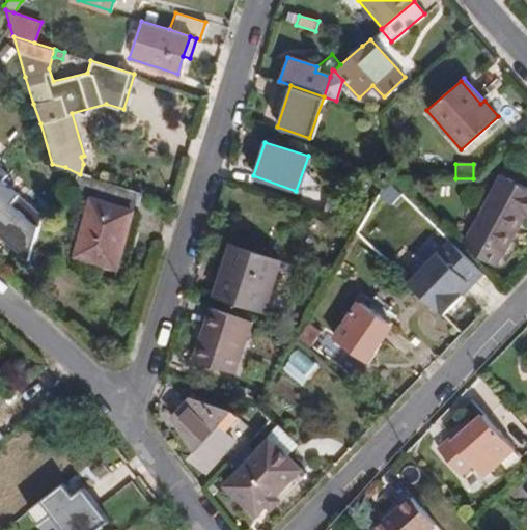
[(114,268),(125,229),(120,228),(126,213),(130,214),(136,192),(74,173),(68,193),(89,200),(73,255),(114,268)]
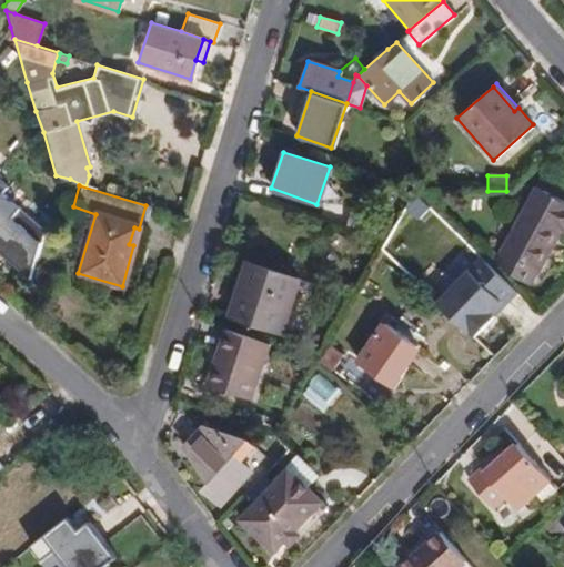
[(563,231),(563,201),(536,185),(499,253),(500,254),(533,272),(534,273),(560,229),(563,231)]
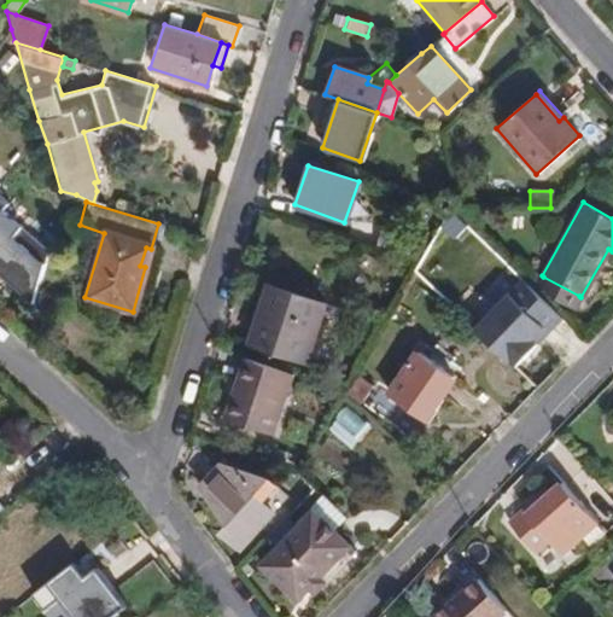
[(0,271),(28,291),(58,248),(0,208),(0,271)]
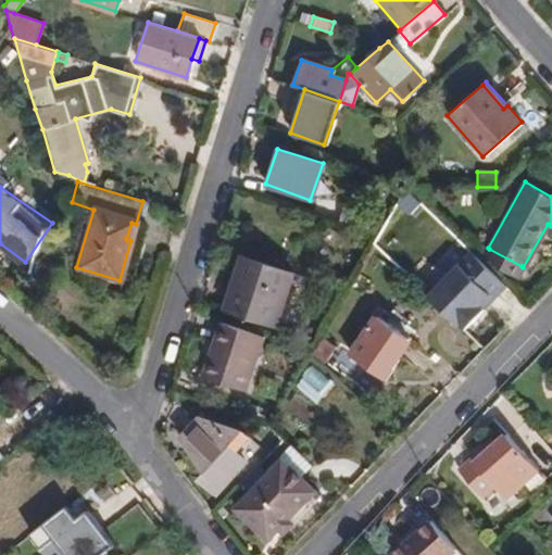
[(130,240),(136,224),(132,223),(126,239),(130,240)]
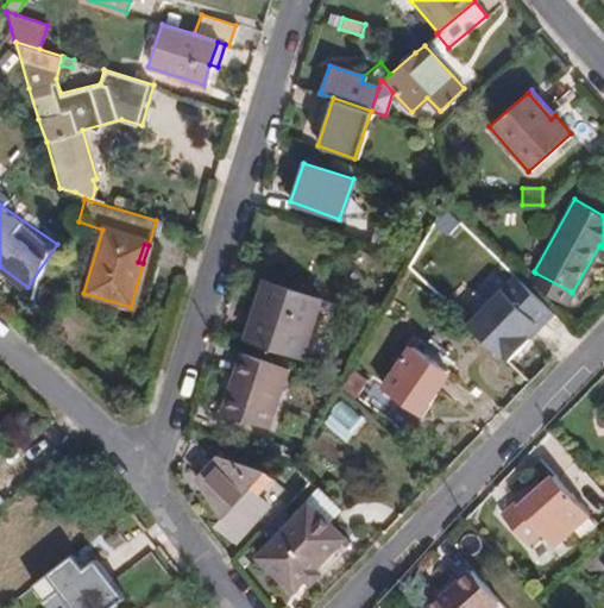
[(515,273),(466,324),(505,361),(528,337),(524,333),(551,307),(515,273)]
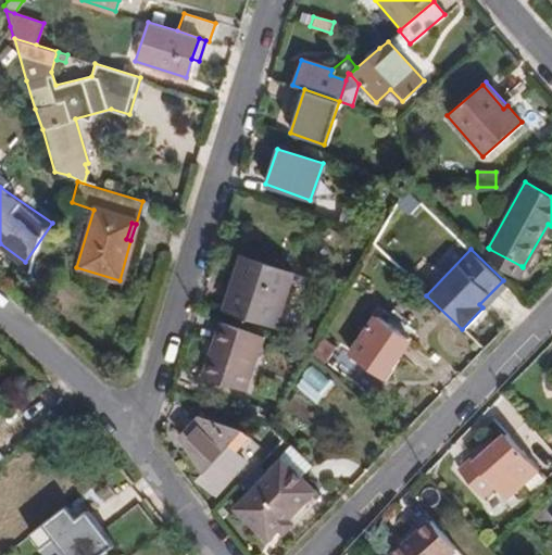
[(516,277),(522,266),(489,249),(486,254),(499,268),(516,277)]
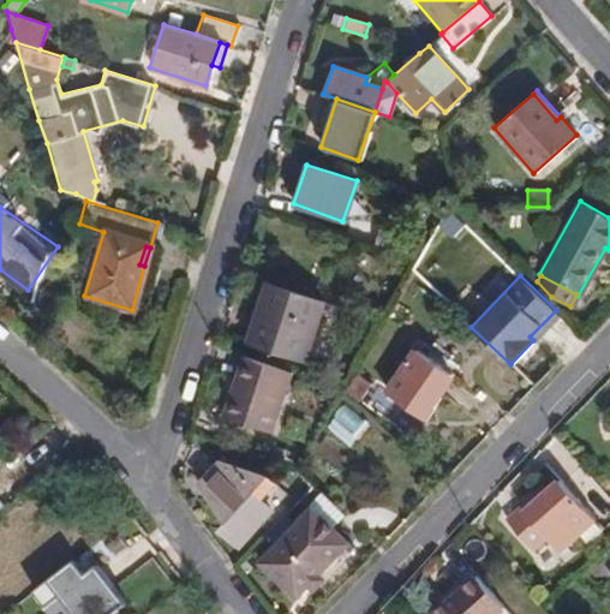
[(303,358),(322,302),(269,284),(258,317),(256,316),(247,340),(303,358)]
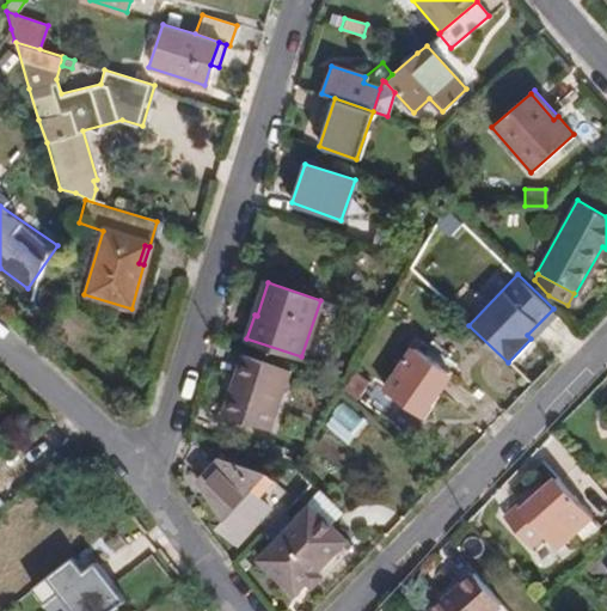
[(257,316),(268,282),(265,282),(255,315),(257,316)]
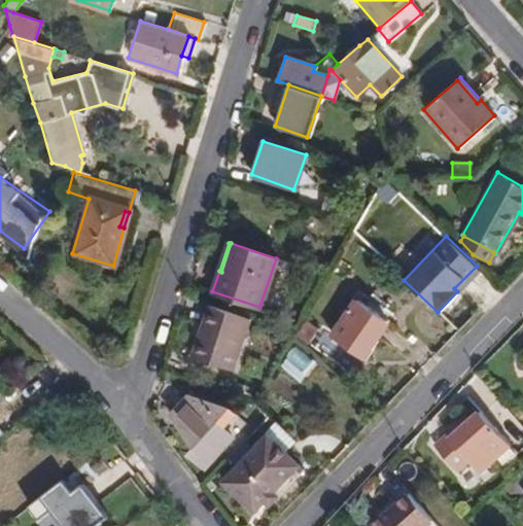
[(373,339),(386,320),(379,315),(387,304),(371,291),(362,304),(355,300),(329,336),(362,359),(375,341),(373,339)]
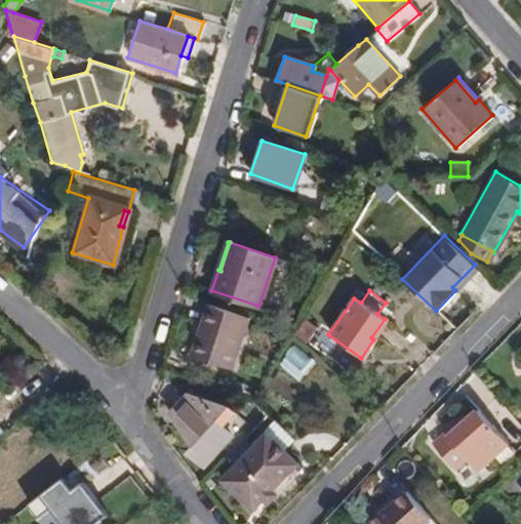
[(230,368),(248,317),(207,304),(190,354),(230,368)]
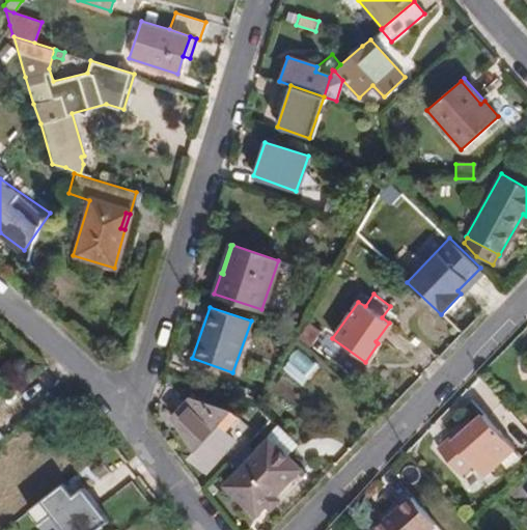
[(306,345),(319,330),(307,322),(296,337),(306,345)]
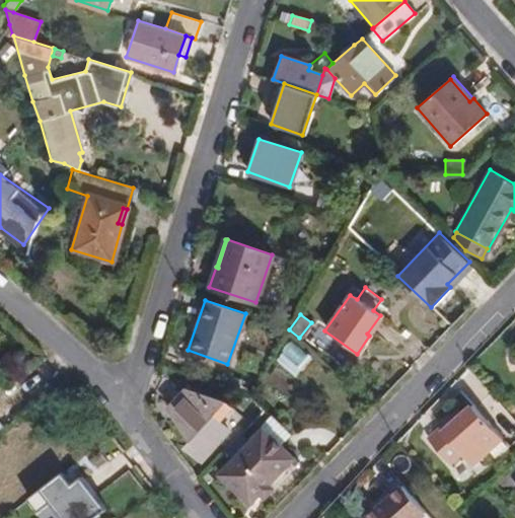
[(228,430),(217,421),(227,411),(222,405),(184,389),(166,408),(190,440),(185,445),(200,459),(228,430)]
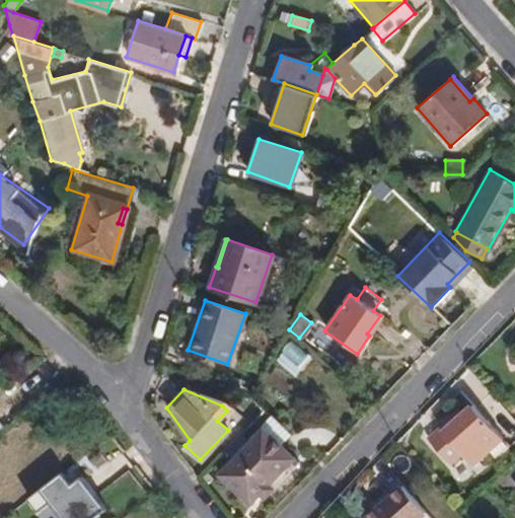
[(486,450),(498,439),(499,438),(469,404),(459,414),(455,418),(452,414),(425,438),(448,464),(459,454),(468,464),(486,450)]
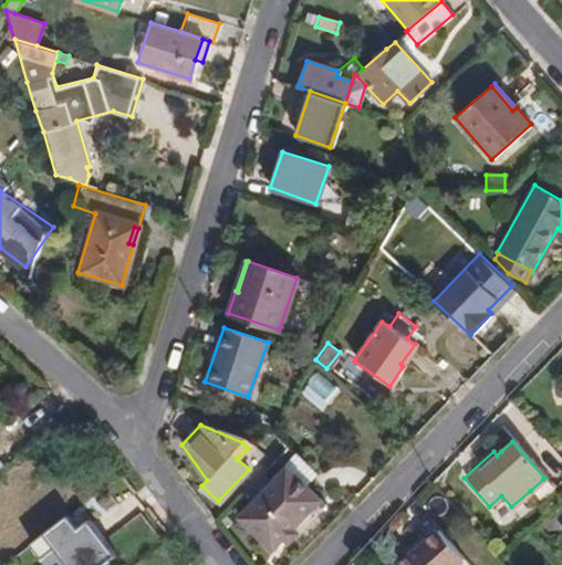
[(291,527),(311,508),(306,503),(315,494),(288,467),(238,518),(270,548),(282,536),(291,527)]
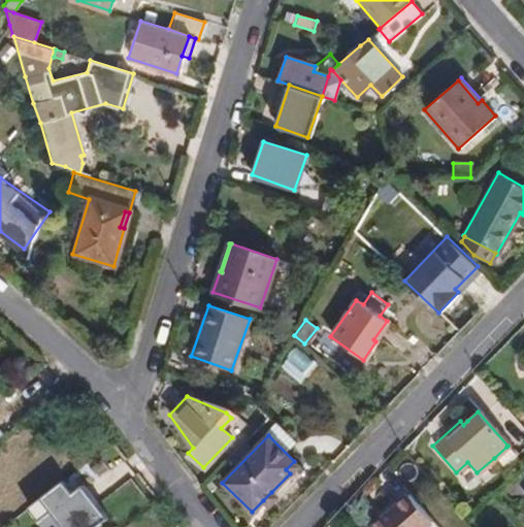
[(501,465),(514,454),(506,447),(494,458),(501,465)]
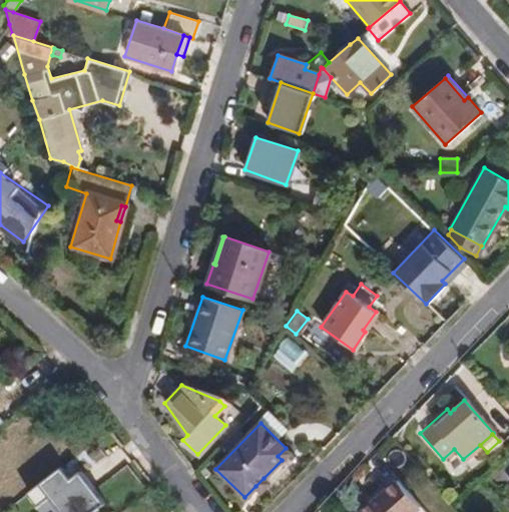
[(282,460),(290,452),(286,448),(278,456),(282,460)]
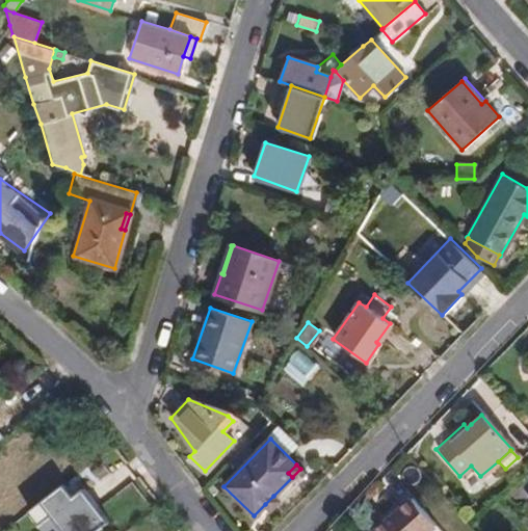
[(31,506),(50,530),(102,530),(105,530),(77,492),(64,501),(56,488),(31,506)]
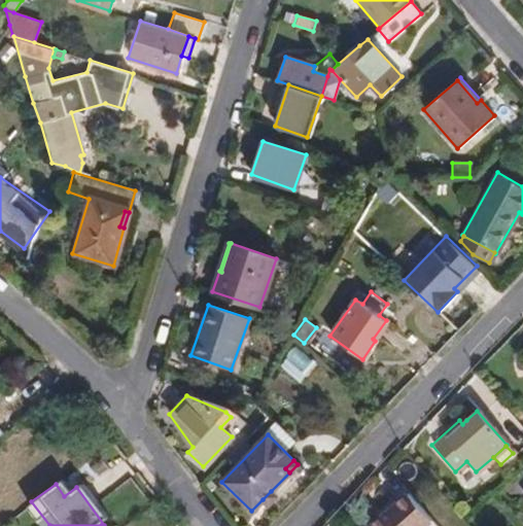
[(267,504),(276,495),(271,491),(263,499),(267,504)]
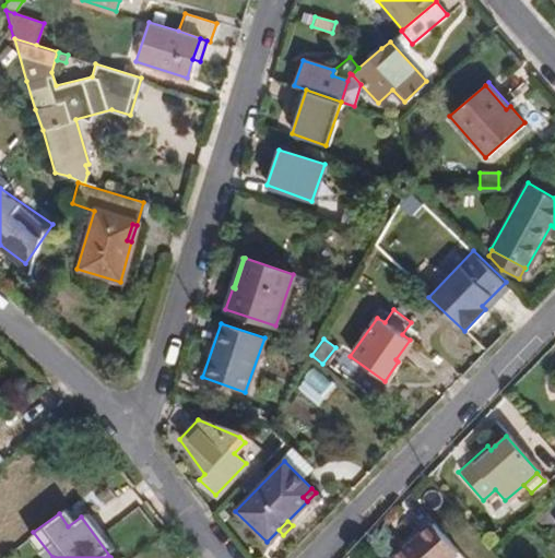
[(448,557),(457,551),(432,523),(389,557),(448,557)]
